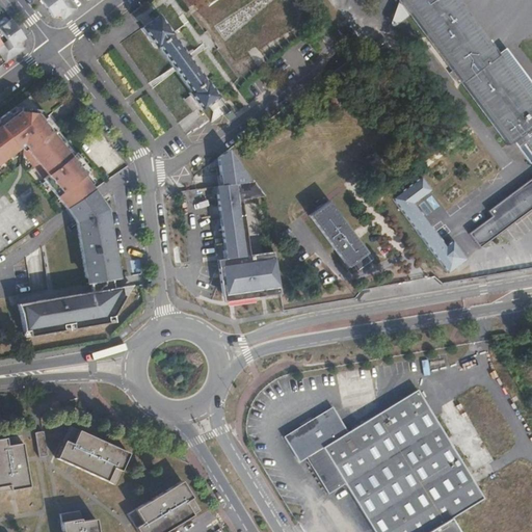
[(59,14),(63,19),(70,14),(59,0),(40,0),(53,18),(59,14)]
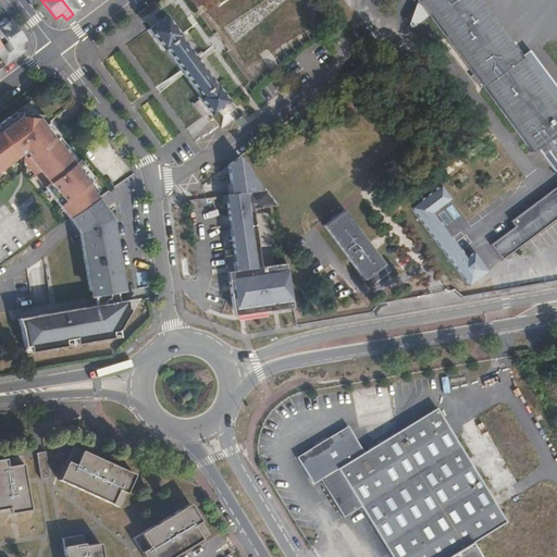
[(62,0),(73,14),(81,9),(73,0),(62,0)]
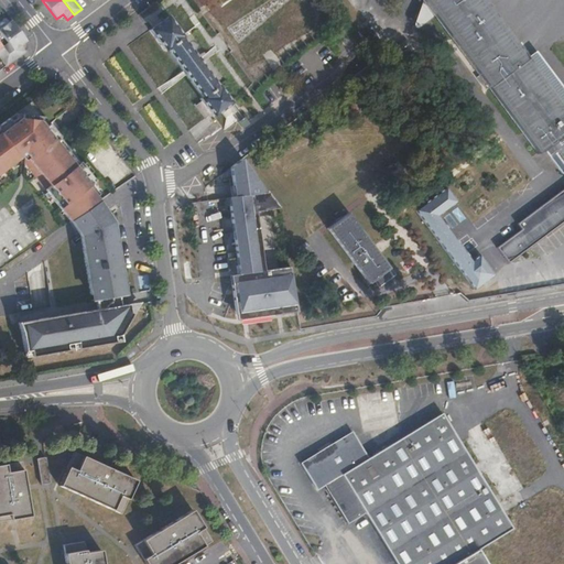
[(416,0),(416,1),(434,25),(437,22),(421,0),(416,0)]
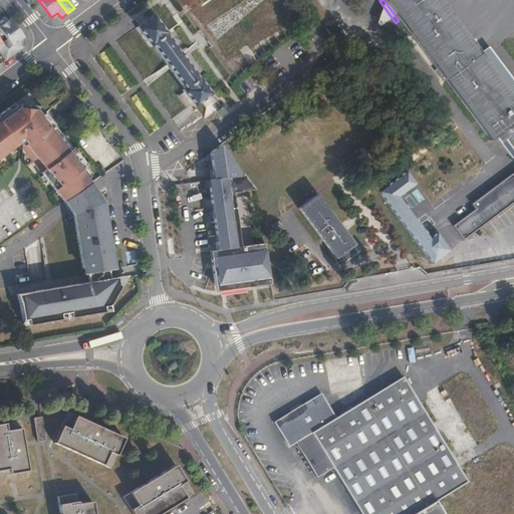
[(513,98),(511,95),(440,0),(383,0),(399,20),(489,141),(501,133),(513,150),(513,142),(506,131),(513,124),(513,98)]
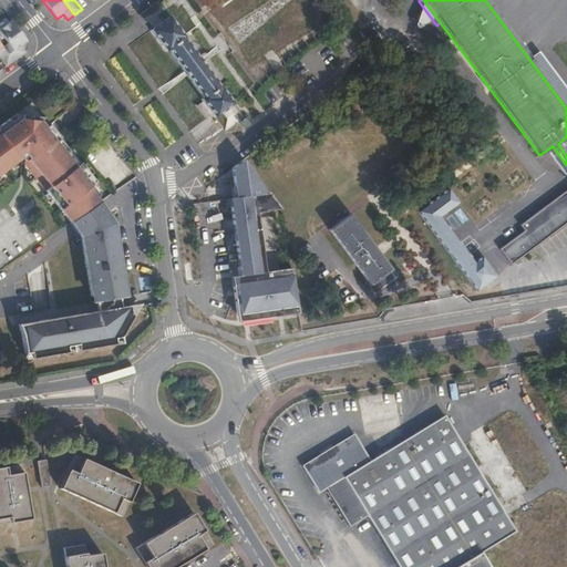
[(168,18),(152,30),(166,49),(167,48),(204,98),(202,100),(214,116),(232,103),(218,86),(181,38),(182,37),(168,18)]
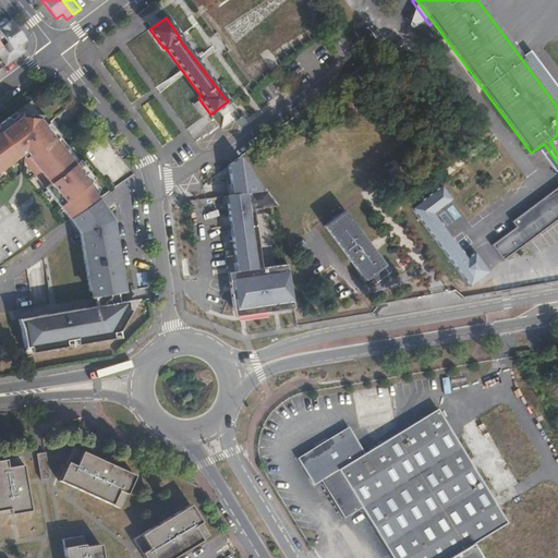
[(26,40),(11,21),(0,28),(0,32),(8,43),(19,57),(25,51),(21,45),(26,40)]
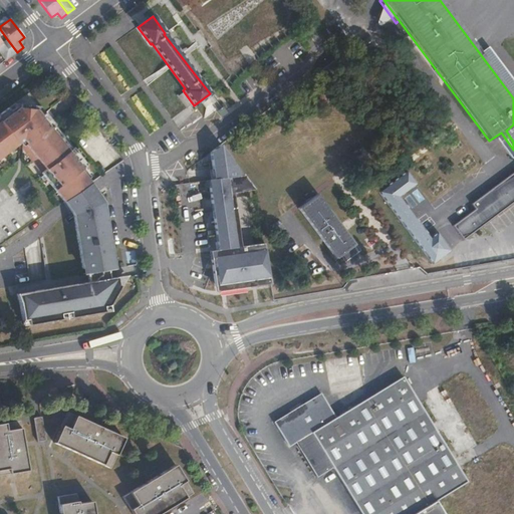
[(7,39),(2,43),(11,56),(17,52),(7,39)]
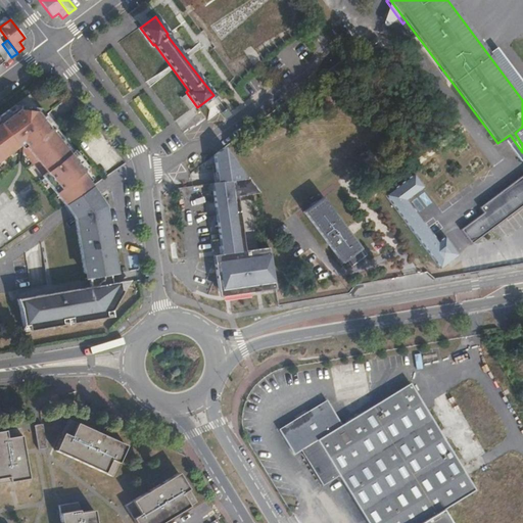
[(0,54),(5,61),(11,57),(2,44),(0,41),(0,54)]
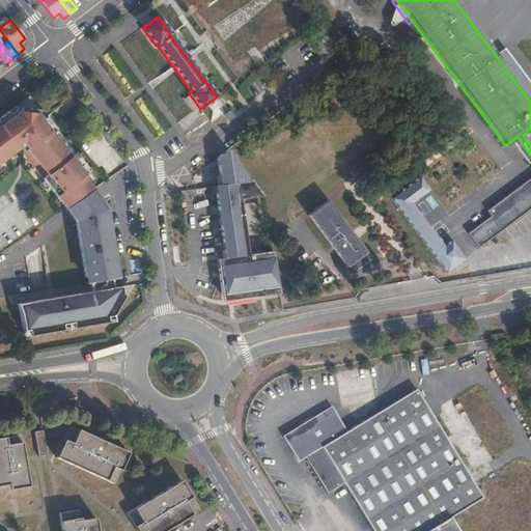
[(23,154),(65,207),(91,190),(93,189),(82,175),(89,170),(53,126),(51,128),(44,119),(43,119),(39,114),(34,113),(34,110),(21,108),(20,112),(16,111),(10,115),(7,112),(0,117),(0,162),(23,144),(25,147),(24,148),(23,154)]
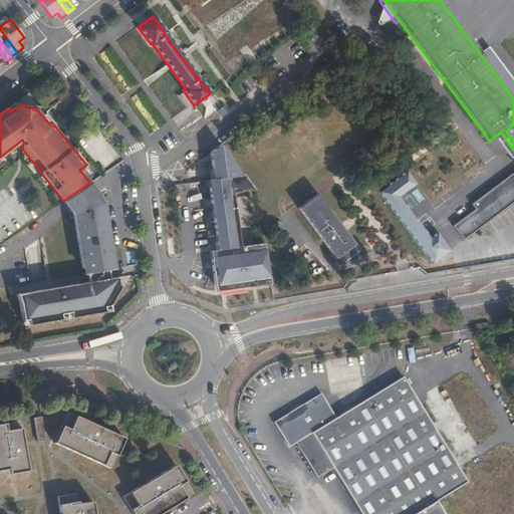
[(49,123),(51,121),(40,106),(33,106),(33,109),(38,110),(41,115),(42,115),(49,123)]
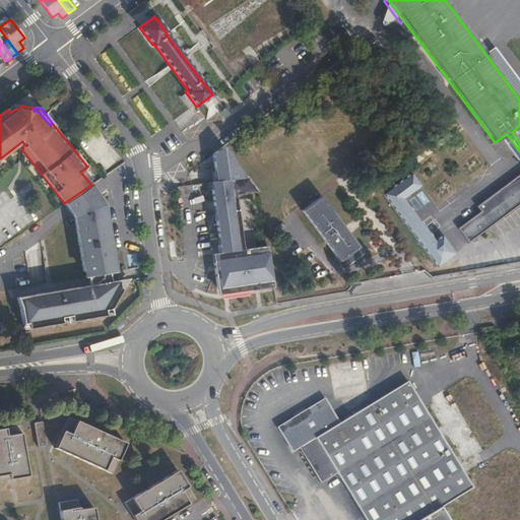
[(221,288),(273,281),(268,251),(256,253),(255,248),(243,249),(240,250),(232,195),(236,195),(246,194),(246,191),(256,190),(222,146),(212,154),(214,172),(216,182),(213,182),(214,190),(216,206),(217,213),(215,213),(220,253),(220,255),(216,256),(221,288)]
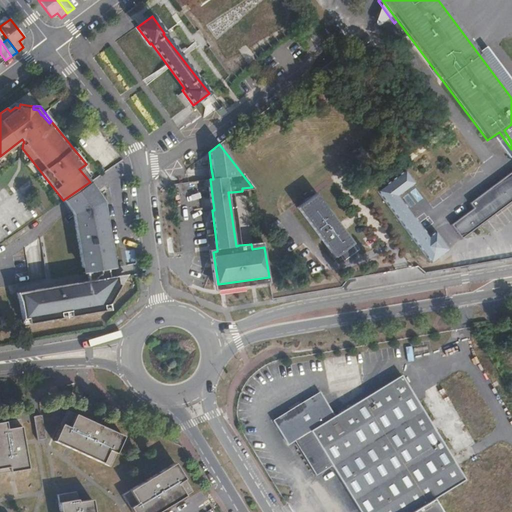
[(379,191),(431,261),(447,249),(435,233),(428,237),(396,195),(413,183),(404,171),(379,191)]
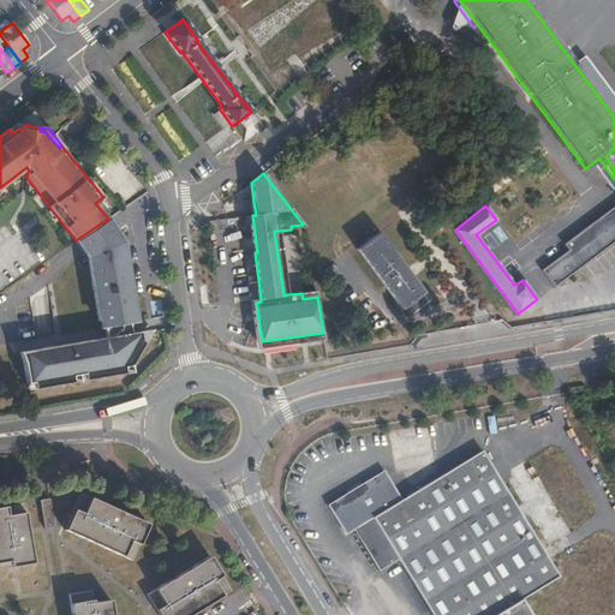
[(542,272),(554,290),(614,244),(614,208),(565,245),(568,251),(542,272)]
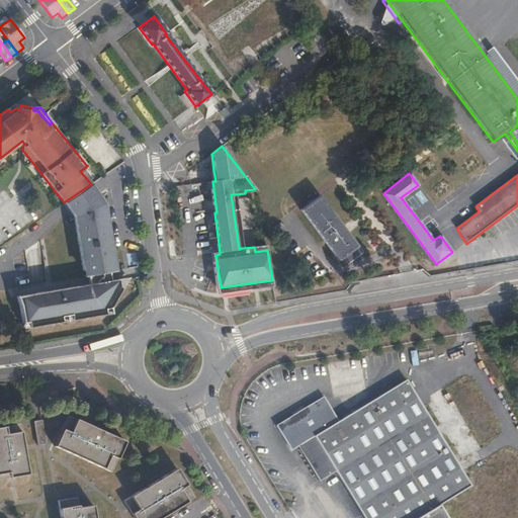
[(104,203),(91,184),(89,185),(102,203),(104,203)]
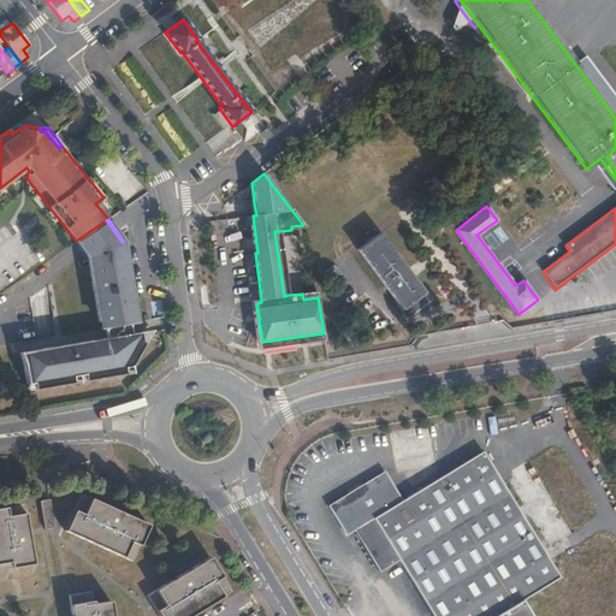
[(106,220),(76,241),(88,256),(99,321),(102,320),(106,338),(106,339),(99,341),(93,341),(63,345),(63,347),(48,349),(42,349),(19,353),(23,363),(27,384),(33,383),(34,389),(73,383),(72,377),(78,375),(83,374),(86,380),(125,373),(124,367),(130,366),(129,357),(135,357),(135,354),(136,350),(137,348),(138,345),(140,342),(142,339),(143,338),(143,337),(143,336),(143,335),(143,333),(142,333),(142,332),(141,332),(140,332),(138,332),(131,333),(129,323),(137,321),(134,304),(132,304),(132,290),(124,242),(122,242),(106,220)]
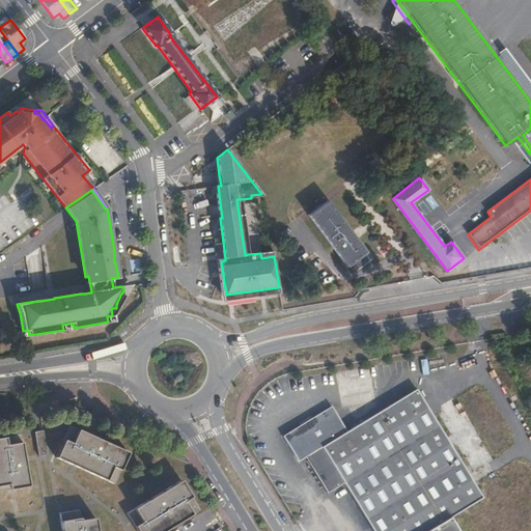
[(241,199),(236,199),(245,255),(248,254),(241,199)]
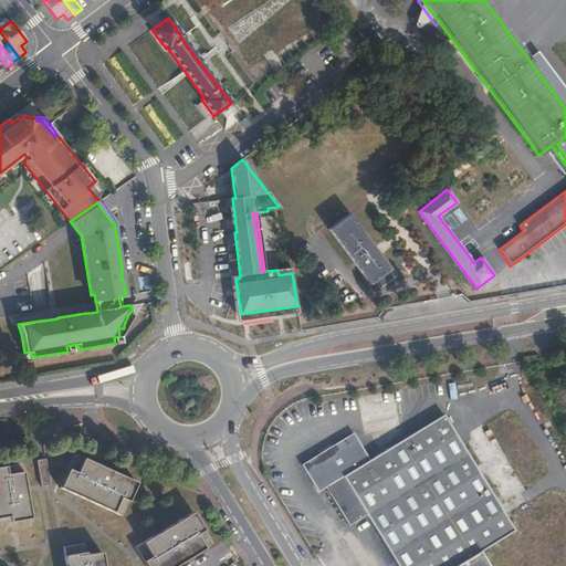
[(349,215),(328,229),(370,284),(375,280),(380,287),(396,276),(349,215)]
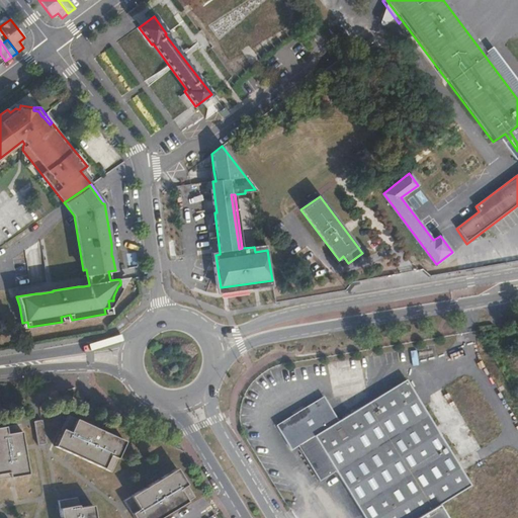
[(220,254),(220,252),(211,253),(217,288),(221,287),(216,255),(220,254)]
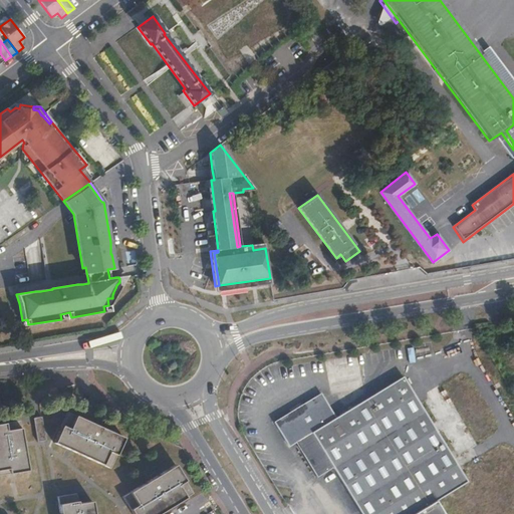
[(270,278),(219,285),(219,290),(271,283),(270,278)]
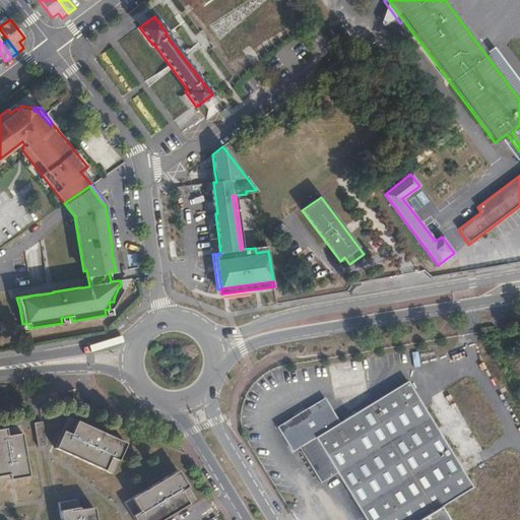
[(448,519),(440,507),(472,488),(407,381),(339,423),(325,399),(278,427),(293,451),(300,447),(322,481),(336,473),(365,519),(448,519)]
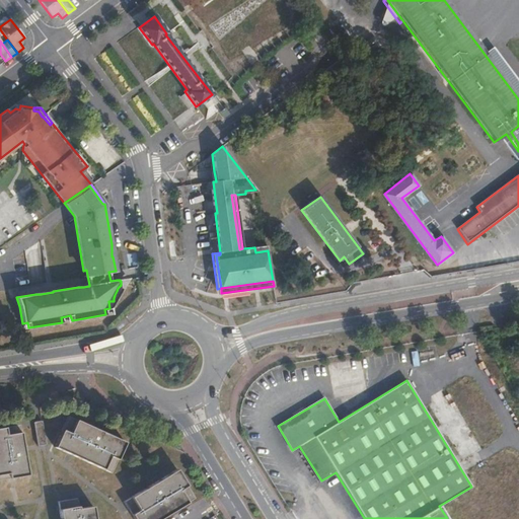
[(447,392),(428,403),(461,460),(482,449),(447,392)]
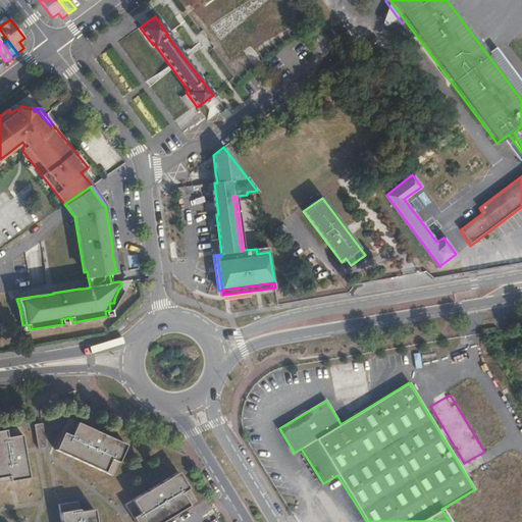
[(76,422),(68,439),(71,440),(76,430),(81,432),(84,425),(76,422)]
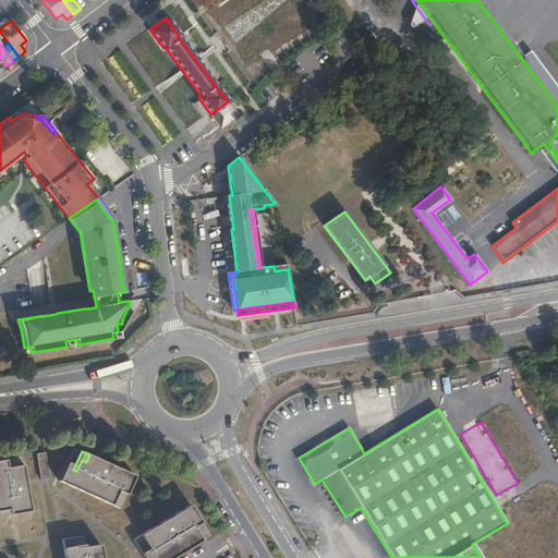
[(40,480),(49,477),(45,452),(36,453),(40,480)]
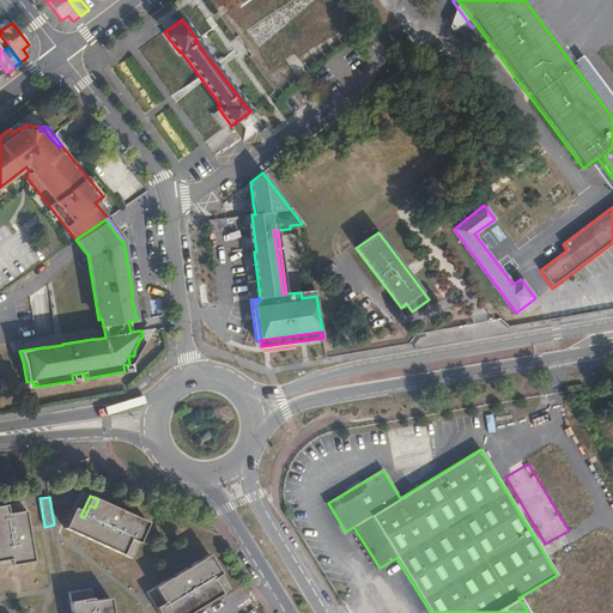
[(132,558),(147,522),(98,499),(95,508),(90,505),(84,517),(80,516),(73,533),(132,558)]
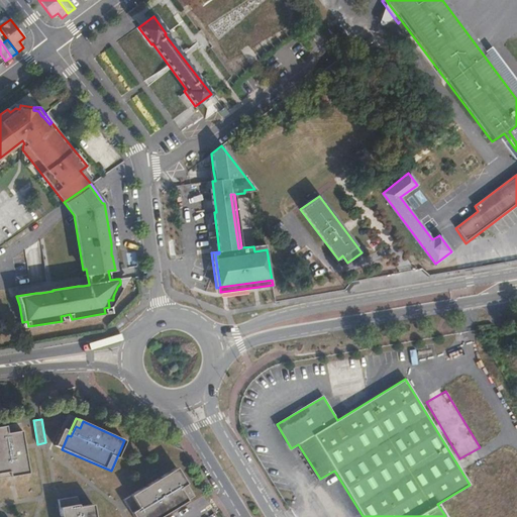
[(19,422),(10,424),(11,432),(20,430),(19,422)]
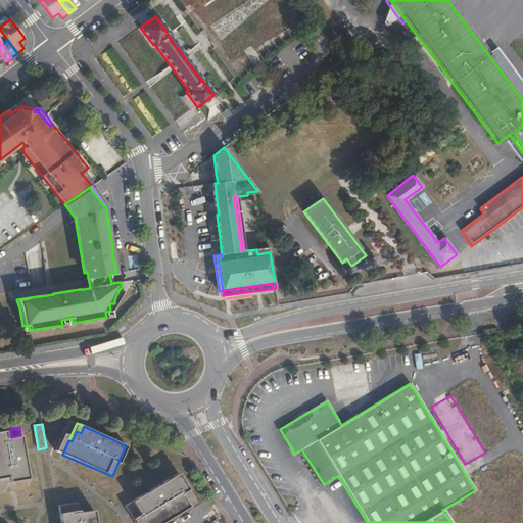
[(0,482),(28,478),(20,435),(11,437),(10,429),(0,430),(0,482)]
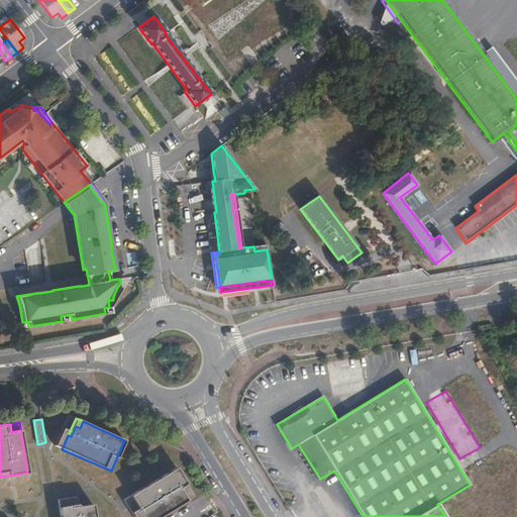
[(133,516),(159,516),(194,496),(176,467),(130,495),(134,503),(127,507),(133,516)]
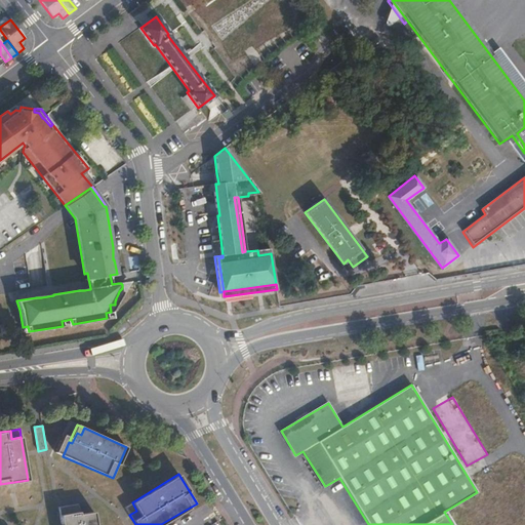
[(132,502),(125,508),(129,515),(136,511),(132,502)]
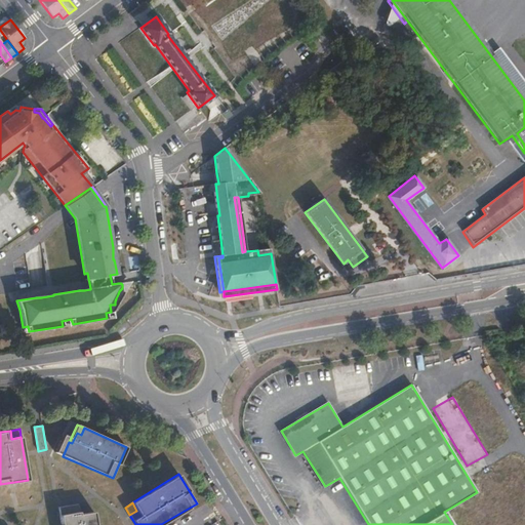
[(59,519),(61,524),(95,524),(93,513),(79,515),(77,505),(68,507),(70,517),(59,519)]
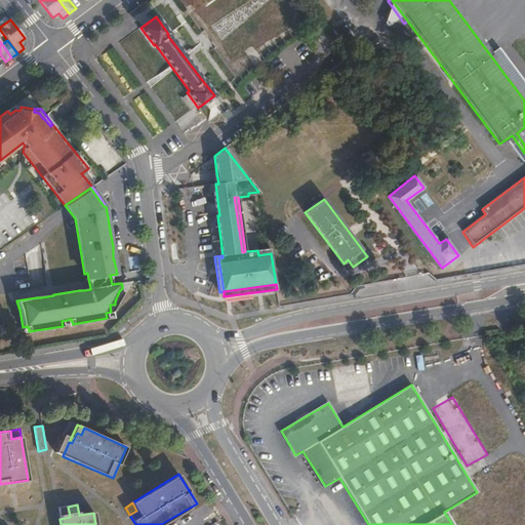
[(68,507),(57,509),(59,519),(70,517),(68,507)]
